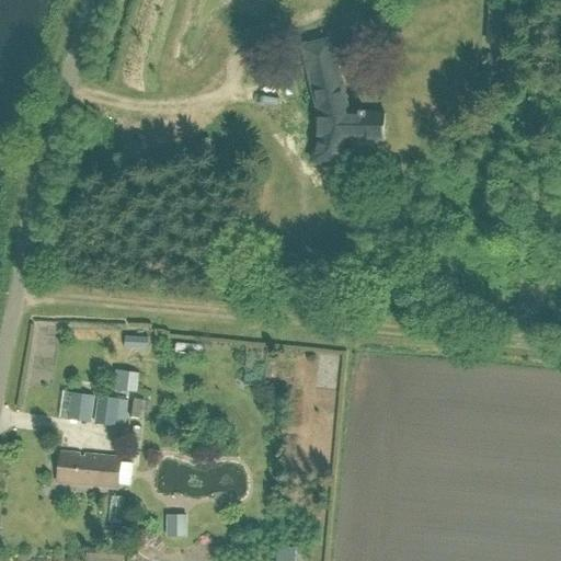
[(359,114),(348,114),(329,42),(304,48),(320,118),(321,135),(312,162),(340,170),(343,158),(348,140),(386,140),(386,114),(366,114),(366,112),(359,112),(359,114)]
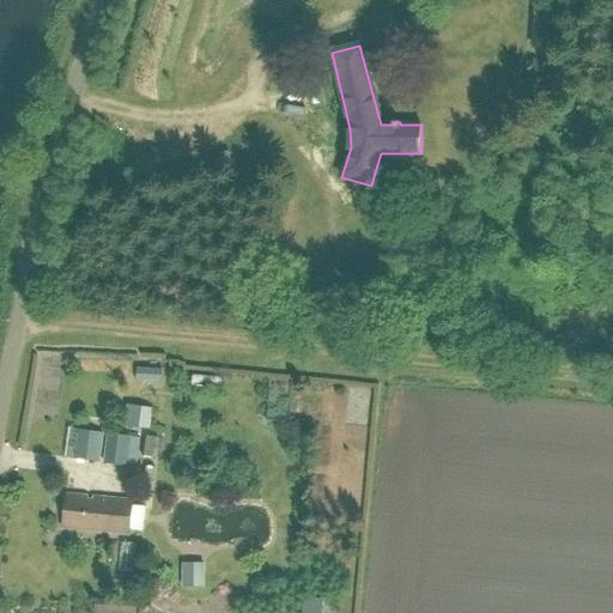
[(137,362),(135,382),(163,383),(164,362),(137,362)]
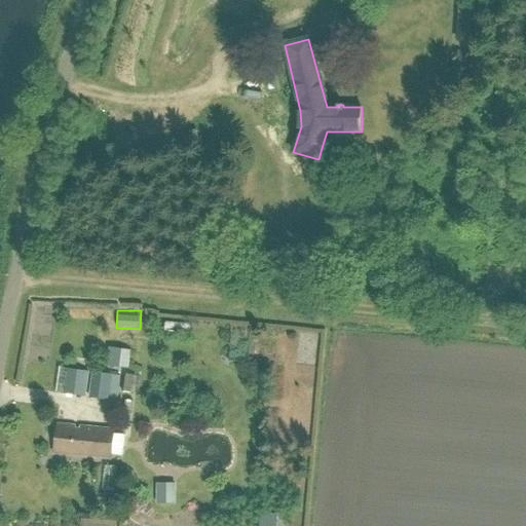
[(109,350),(108,368),(127,370),(128,352),(109,350)]
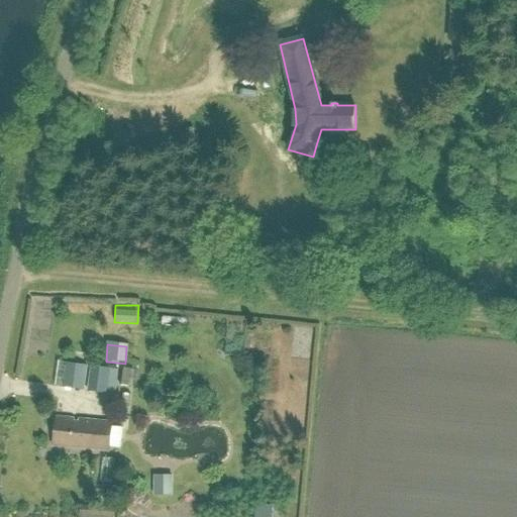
[(87,366),(68,363),(64,388),(84,390),(87,366)]
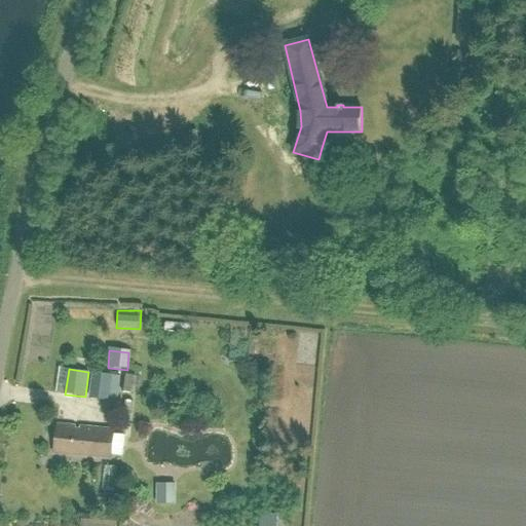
[(94,372),(90,398),(117,402),(120,376),(94,372)]
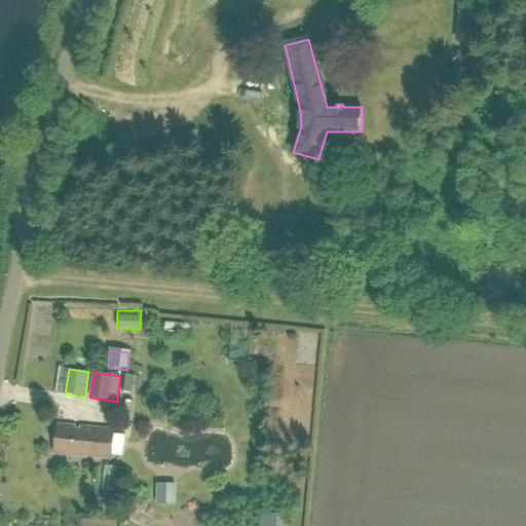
[(125,375),(122,393),(135,395),(138,376),(125,375)]
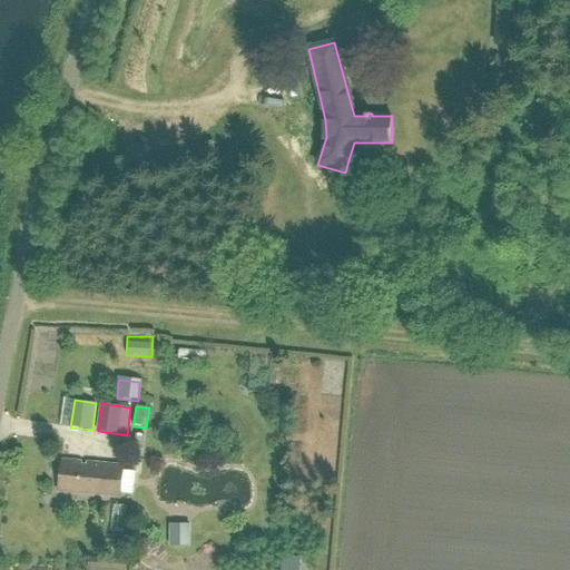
[(61,461),(58,493),(120,499),(124,468),(61,461)]
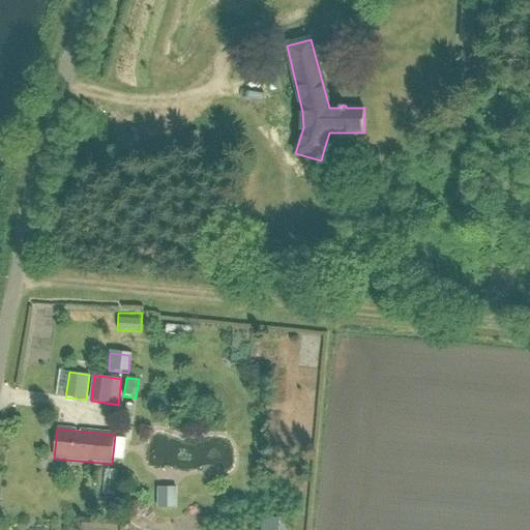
[(176,490),(157,490),(157,510),(176,510),(176,490)]
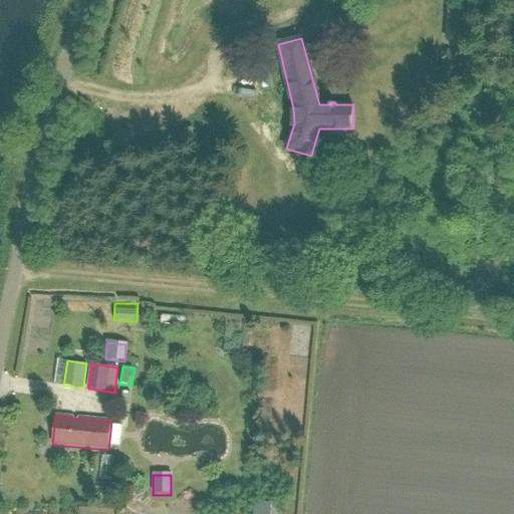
[(270,513),(271,502),(254,502),(253,513),(270,513)]
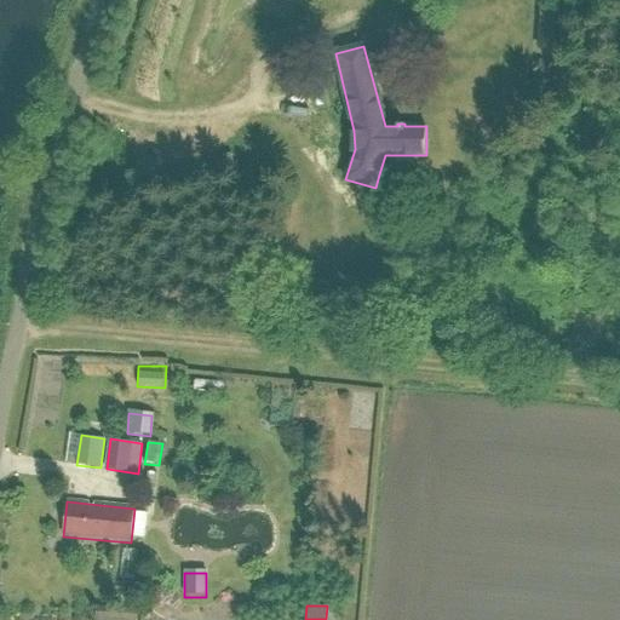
[(137,619),(137,609),(97,607),(97,618),(137,619)]
